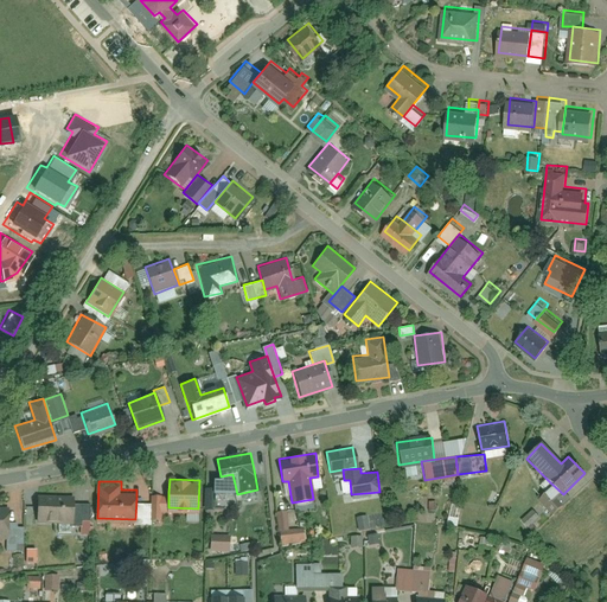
[(75,492),(40,491),(40,518),(74,519),(75,499),(75,492)]
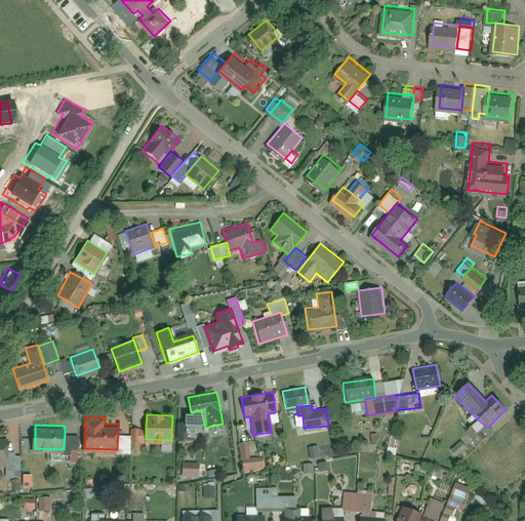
[(146,439),(146,426),(132,426),(132,432),(131,445),(143,445),(143,439),(146,439)]
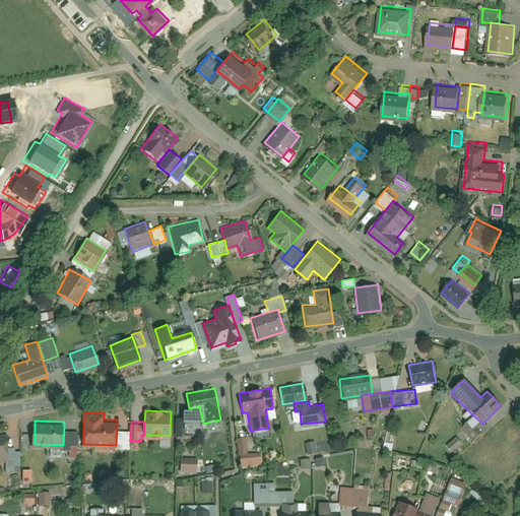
[(78,428),(64,428),(63,445),(77,445),(77,442),(78,431),(78,428)]
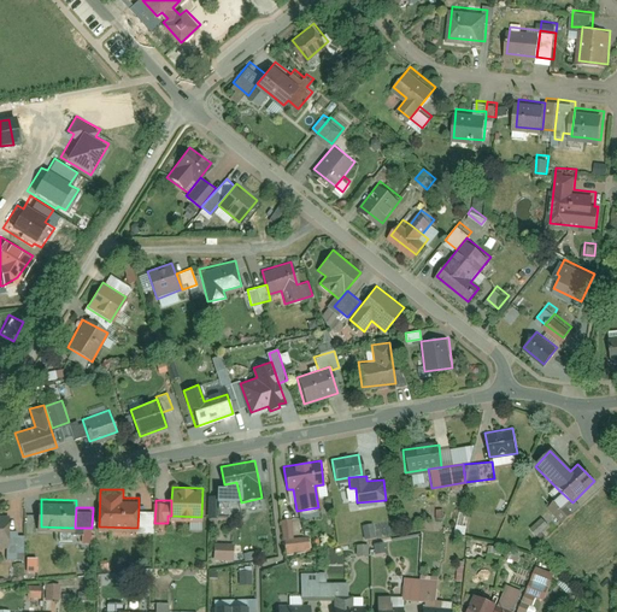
[(154,523),(156,507),(139,507),(137,528),(154,529),(154,523)]
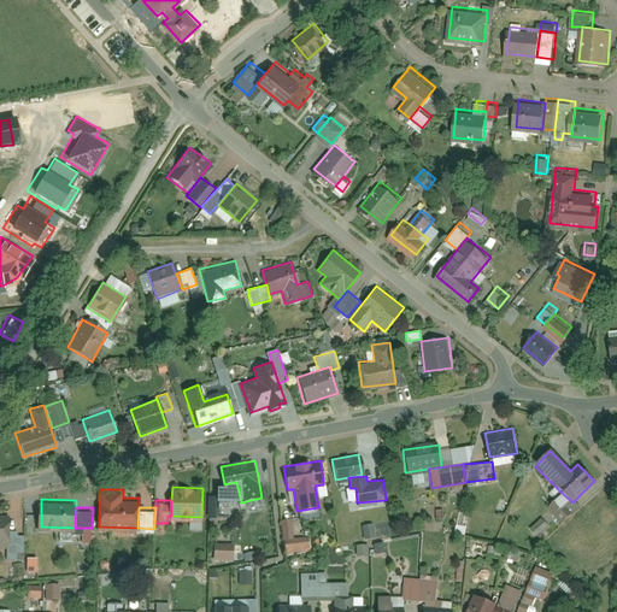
[(458,507),(454,529),(465,531),(466,522),(463,522),(465,508),(458,507)]
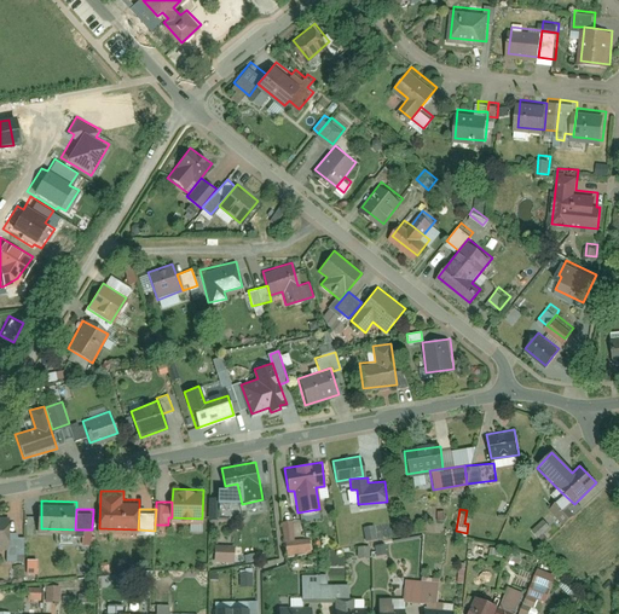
[(10,513),(0,511),(0,544),(10,545),(10,528),(10,513)]
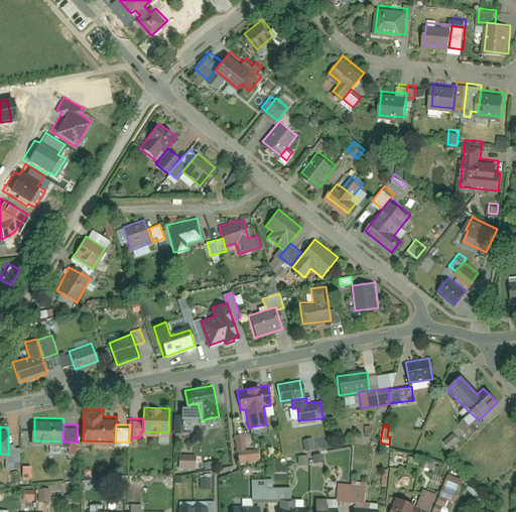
[(453,431),(442,439),(447,445),(457,437),(453,431)]
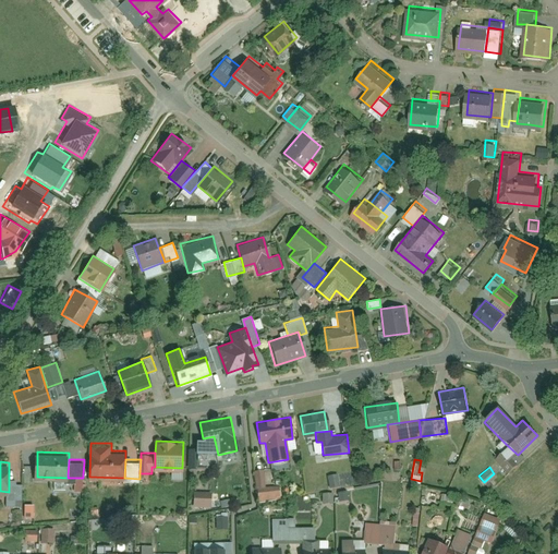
[(263,470),(254,470),(255,490),(257,490),(257,485),(264,485),(263,470)]
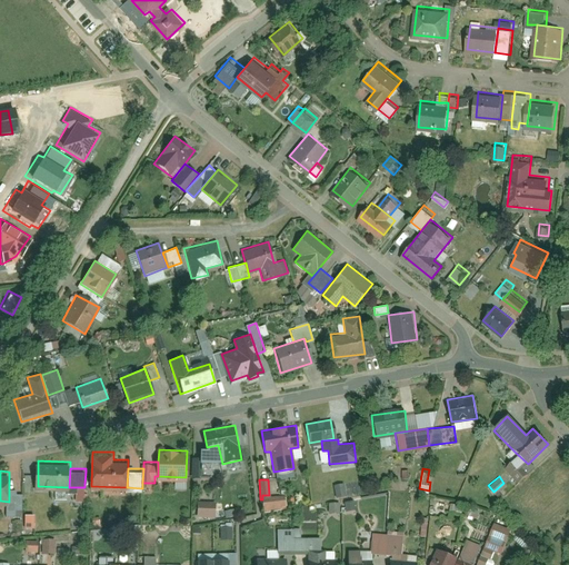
[(346,495),(343,481),(332,483),(335,497),(346,495)]
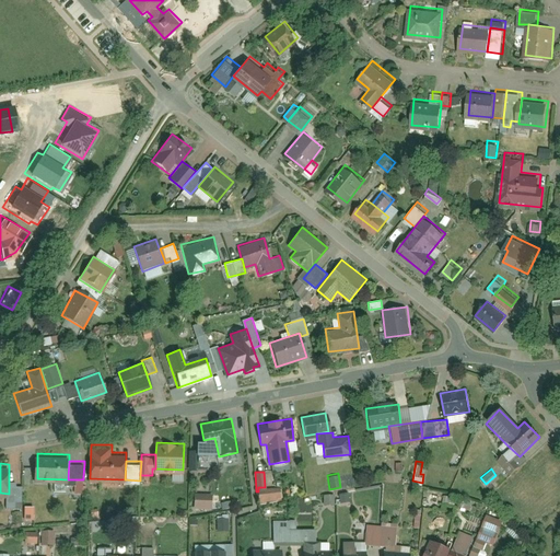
[(9,505),(16,505),(16,497),(18,482),(18,479),(9,478),(9,494),(9,505)]
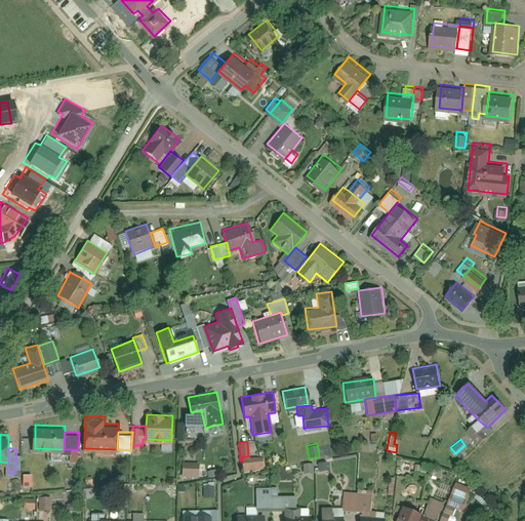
[(242,456),(243,469),(263,468),(263,455),(242,456)]
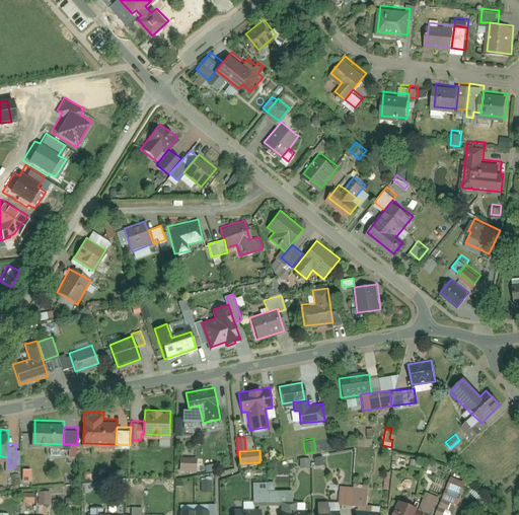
[(323,464),(321,454),(313,455),(315,465),(323,464)]
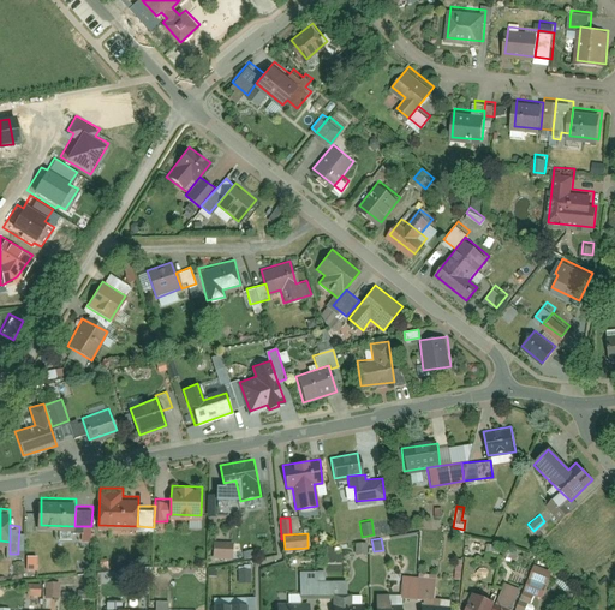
[(234,539),(214,539),(214,552),(234,554),(234,539)]
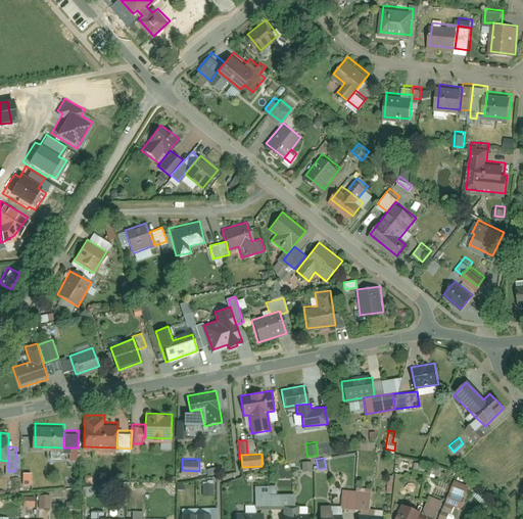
[(311,460),(300,461),(301,470),(312,469),(311,460)]
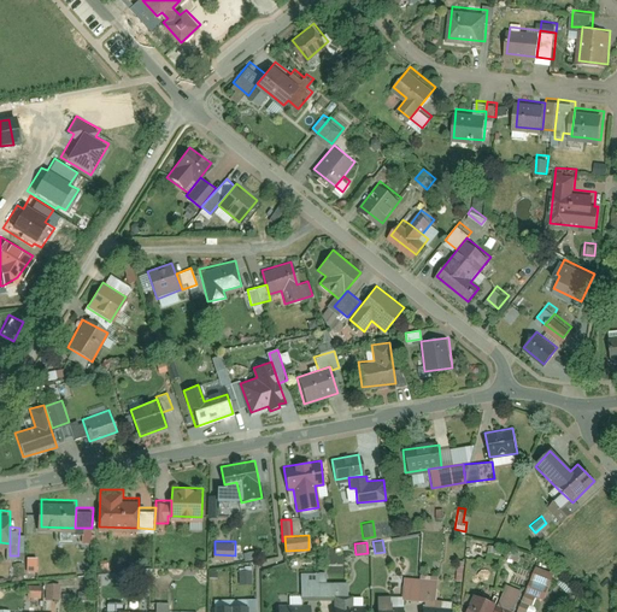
[(25,569),(37,569),(36,554),(24,554),(25,569)]
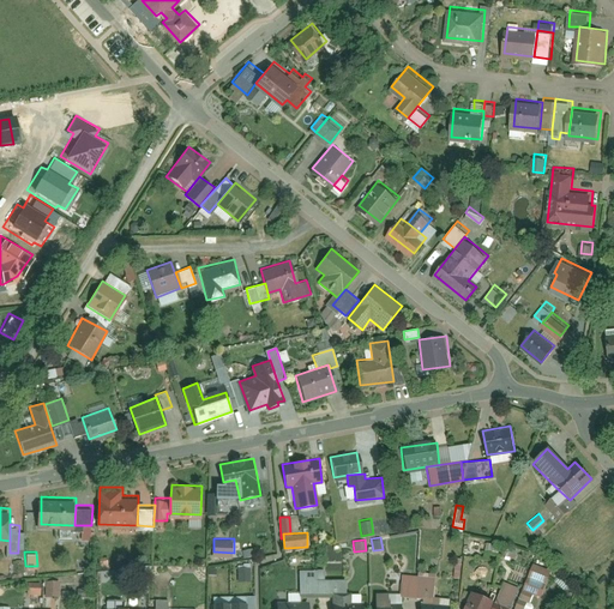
[(236,561),(238,579),(250,578),(248,561),(236,561)]
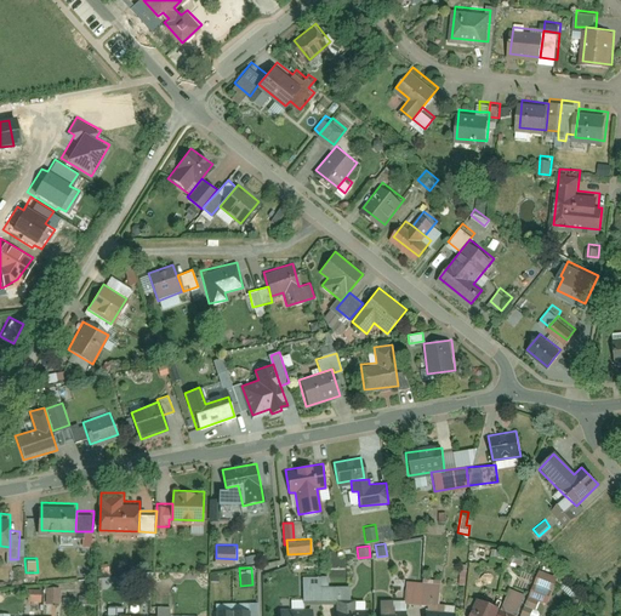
[(539,615),(556,576),(540,569),(520,615),(519,615),(539,615)]
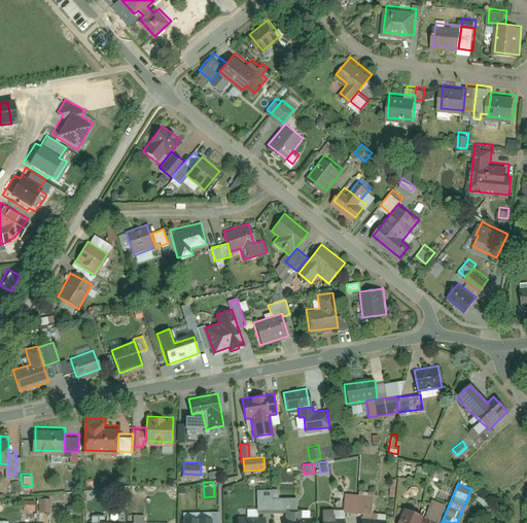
[(273,489),(256,489),(256,509),(284,508),(296,508),(295,496),(273,497),(273,489)]
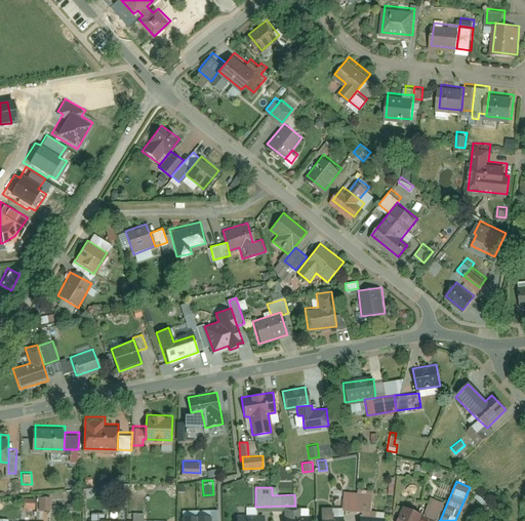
[(126,504),(126,488),(116,488),(116,504),(126,504)]
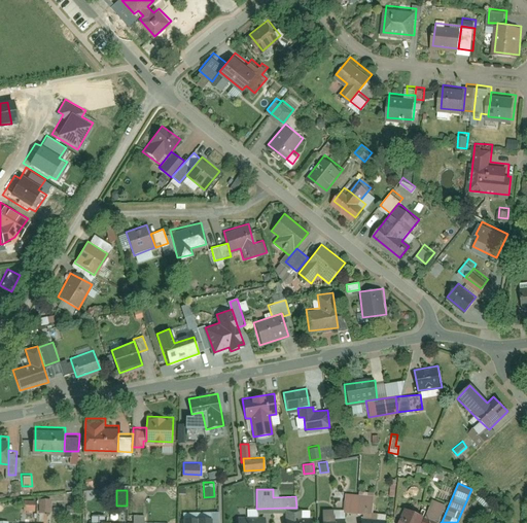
[(374,493),(345,492),(345,512),(373,513),(374,493)]
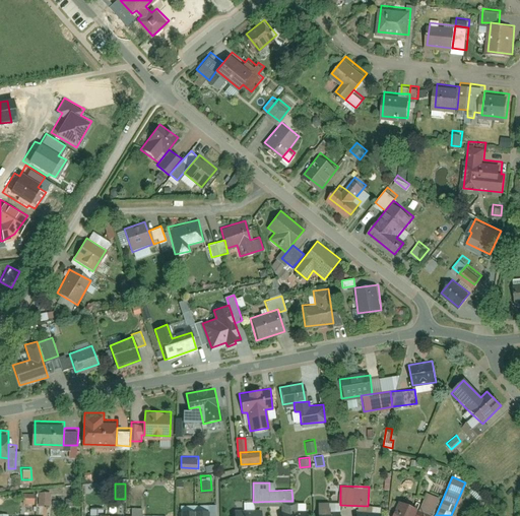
[(52,490),(40,489),(40,502),(52,502),(52,490)]
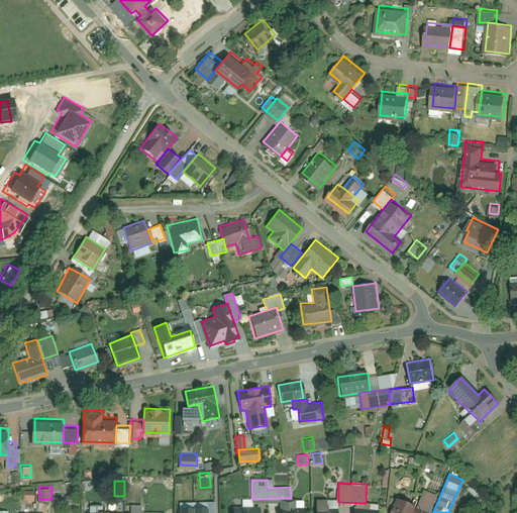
[(35,488),(25,487),(24,498),(34,498),(35,488)]
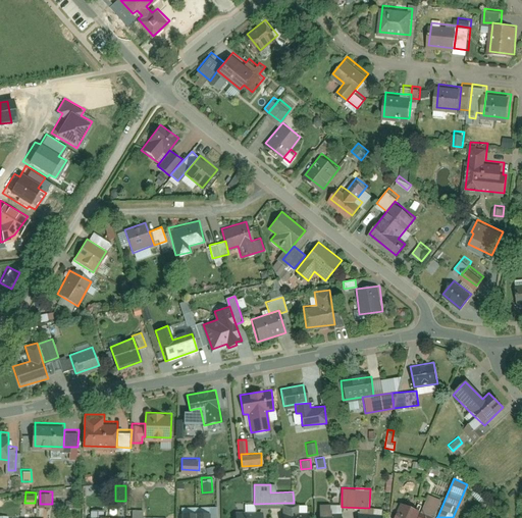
[(442,500),(427,494),(420,511),(434,517),(442,500)]
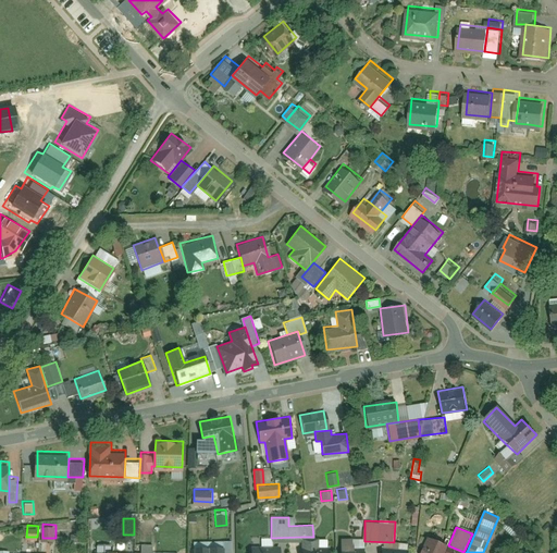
[(326,552),(326,548),(318,549),(318,537),(313,537),(300,537),(300,549),(299,549),(299,552),(326,552)]
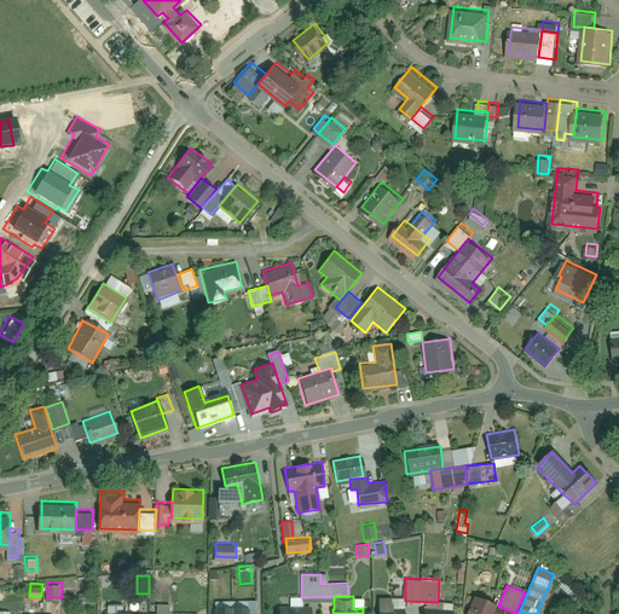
[(392,596),(377,597),(377,609),(392,609),(392,596)]
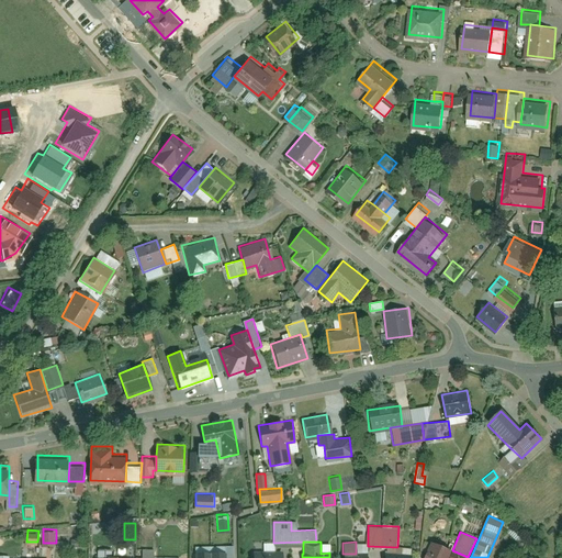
[(449,557),(452,550),(433,542),(425,557),(449,557)]
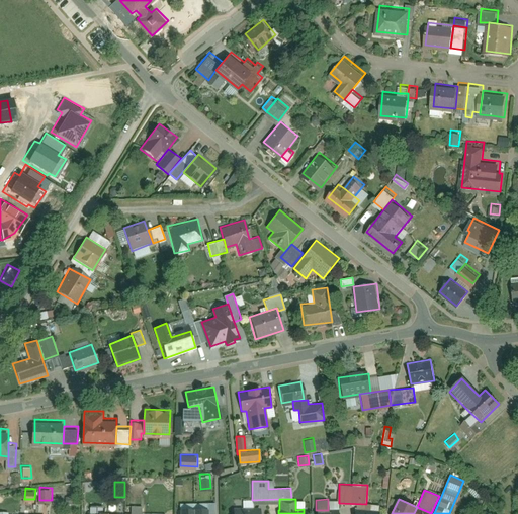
[(142,513),(143,503),(134,503),(134,511),(128,511),(127,513),(142,513)]
